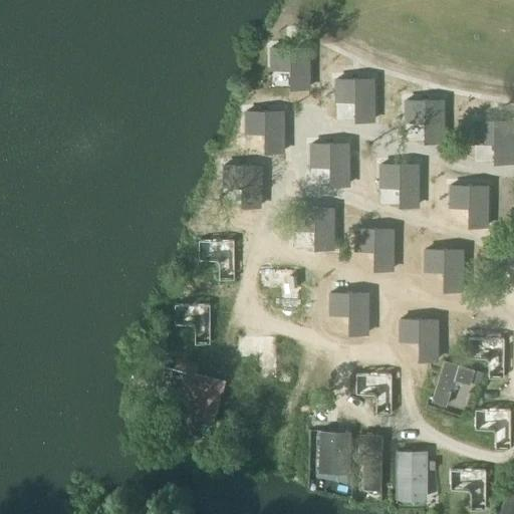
[(308,86),(307,47),(271,47),(271,69),(289,69),(292,72),(292,87),(308,86)]
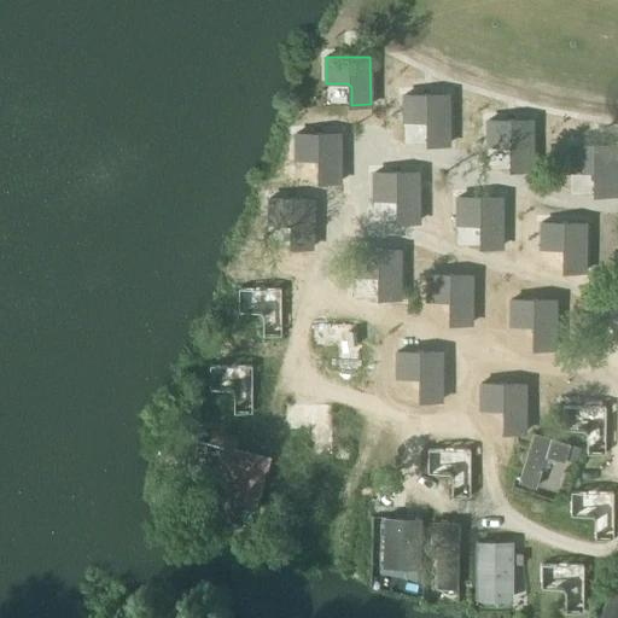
[(448,144),(448,95),(404,95),(404,121),(425,121),(429,124),(429,144),(448,144)]
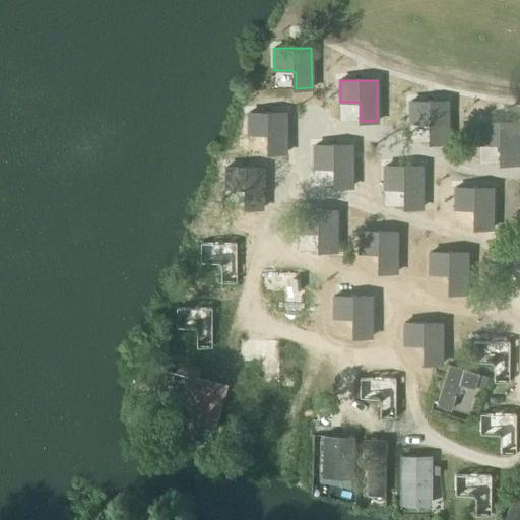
[(448,142),(447,102),(410,102),(410,123),(428,123),(431,126),(431,142),(448,142)]
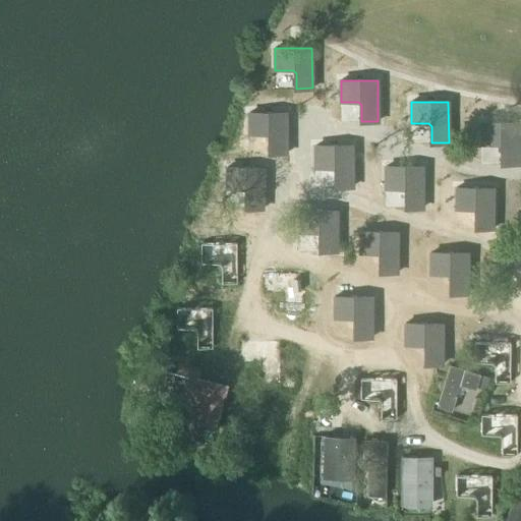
[(286,154),(286,113),(249,113),(249,134),(266,134),(269,137),(270,154),(286,154)]
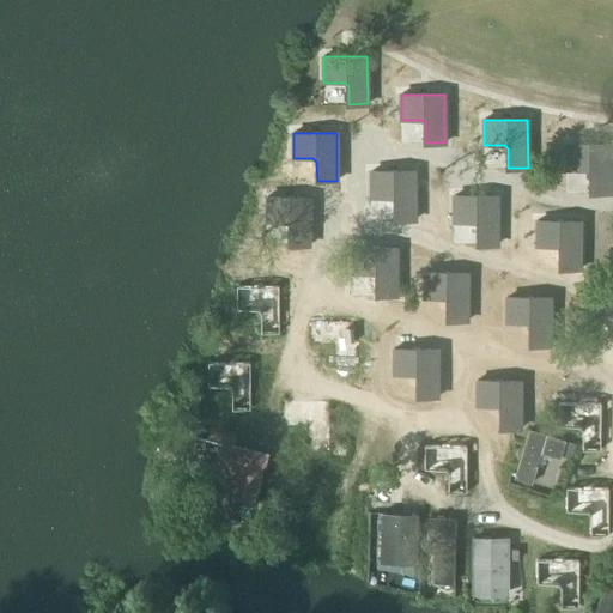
[(611,193),(610,145),(566,145),(566,169),(587,169),(590,173),(590,193),(611,193)]
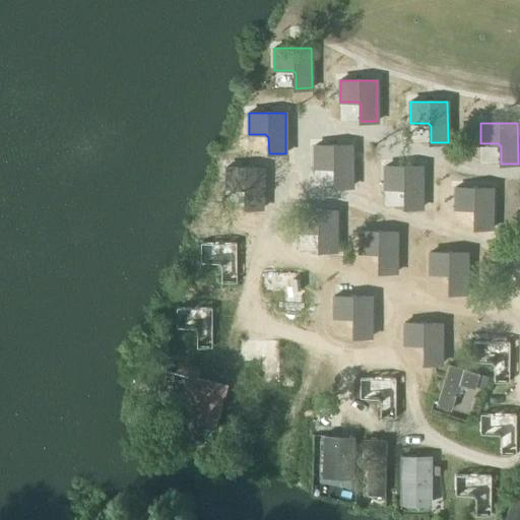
[(351,186),(351,145),(315,146),(315,167),(332,167),(335,170),(335,186),(351,186)]
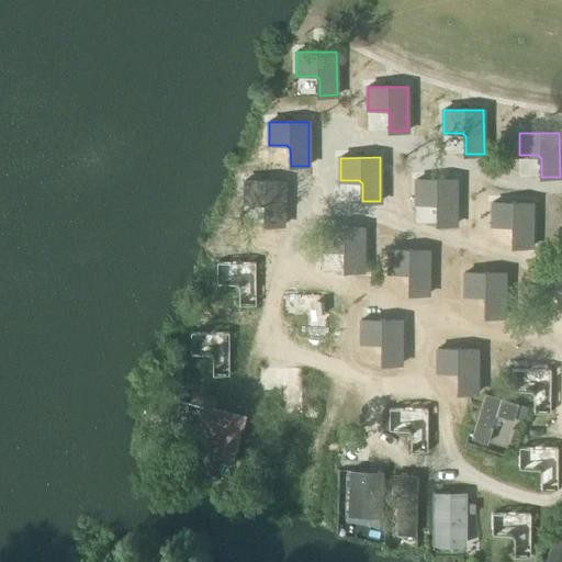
[(283,225),(284,181),(245,180),(244,203),(262,203),(266,208),(265,224),(283,225)]
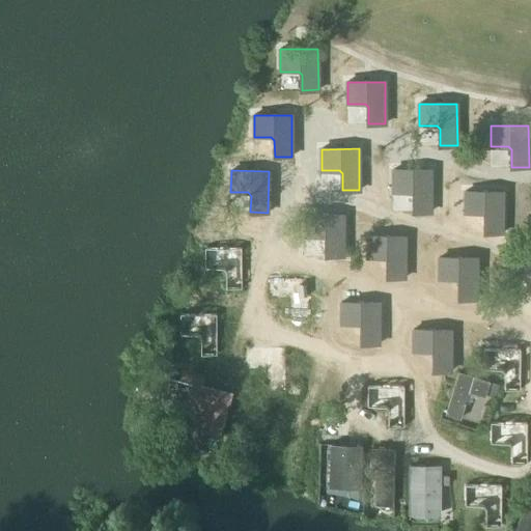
[(430,212),(430,170),(393,170),(393,191),(411,191),(414,194),(414,212),(430,212)]
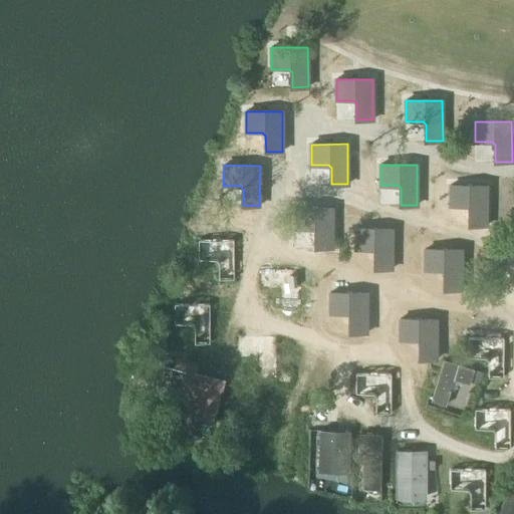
[(486,226),(486,186),(450,186),(450,206),(467,206),(470,209),(470,226),(486,226)]
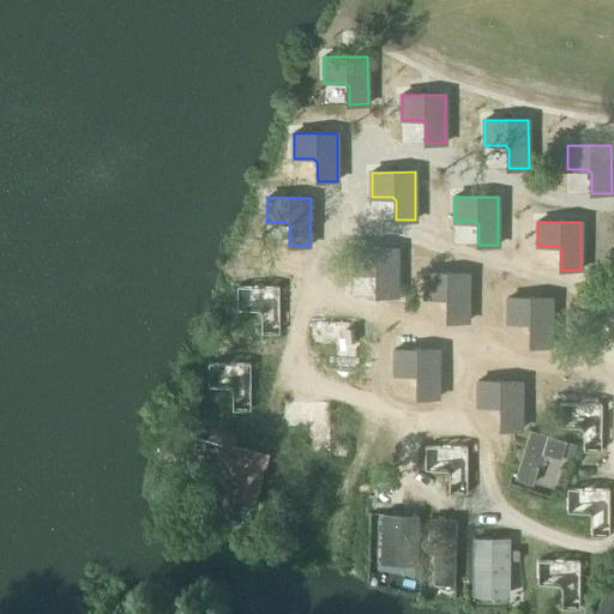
[(397,296),(397,248),(353,248),(353,274),(373,274),(377,277),(377,296),(397,296)]
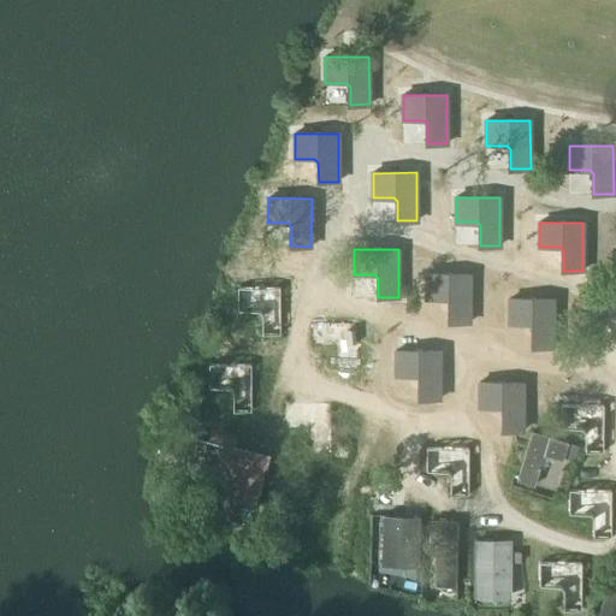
[(469,323),(469,274),(426,273),(425,298),(445,298),(449,303),(449,323),(469,323)]
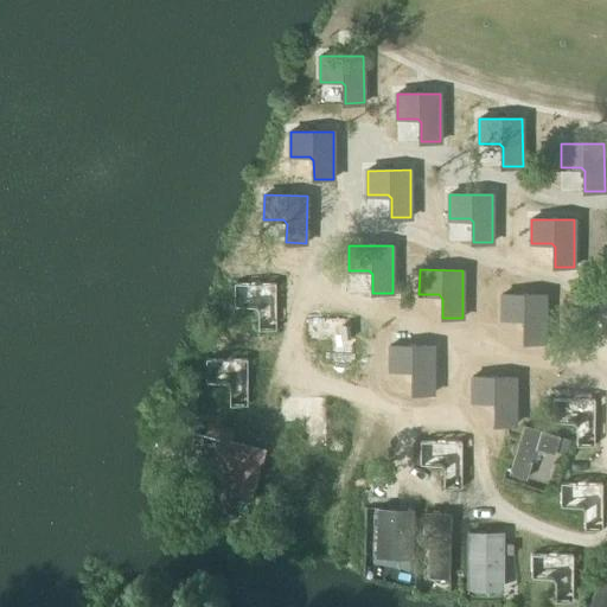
[(257,327),(278,327),(278,280),(234,280),(234,305),(254,305),(257,308),(257,327)]
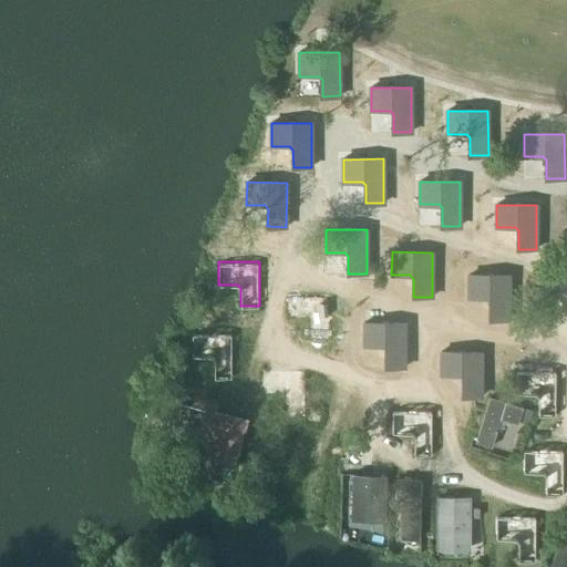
[(508,319),(508,276),(468,276),(468,298),(487,298),(491,301),(491,320),(508,319)]
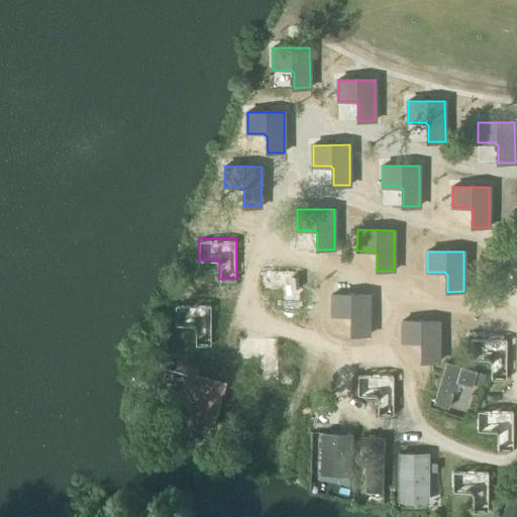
[(282,311),(299,311),(299,271),(262,271),(262,292),(279,292),(282,295),(282,311)]
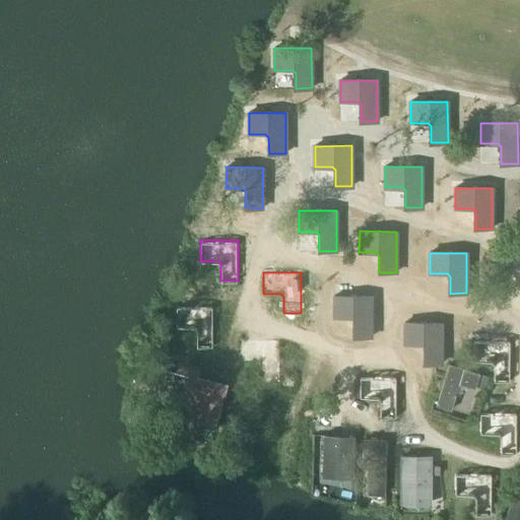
[(334,297),(334,316),(351,317),(354,319),(354,336),(371,336),(371,297),(334,297)]
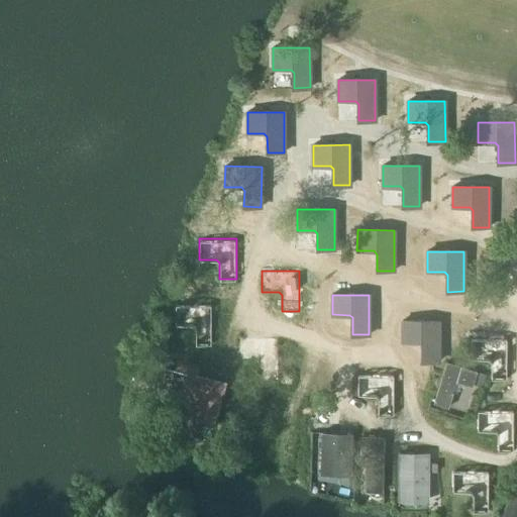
[(195,343),(212,343),(212,303),(175,303),(175,324),(192,324),(195,327),(195,343)]
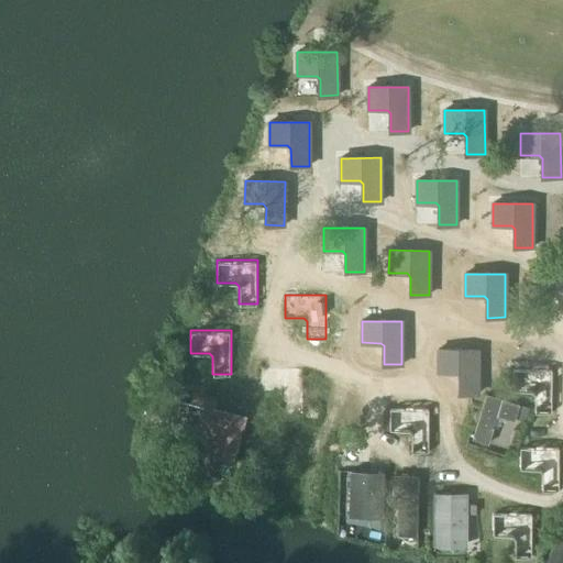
[(477,394),(477,350),(438,350),(438,372),(456,372),(460,375),(460,394),(477,394)]
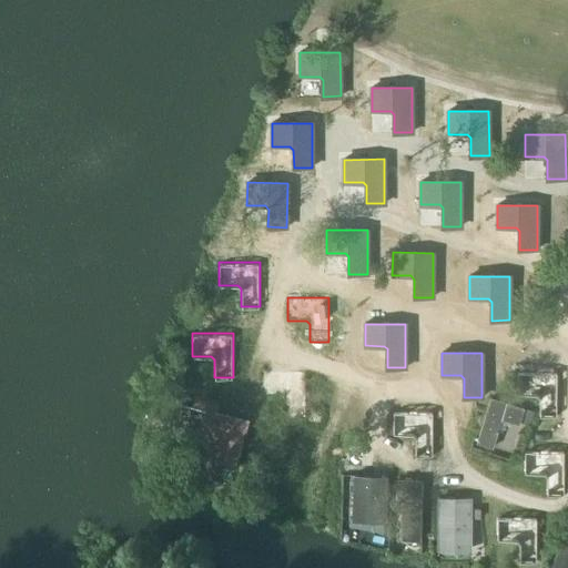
[(530,407),(549,407),(549,363),(508,363),(508,386),(527,386),(530,389),(530,407)]
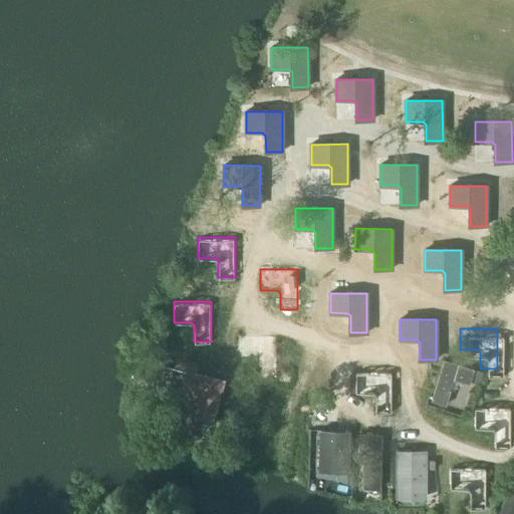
[(255,374),(272,374),(272,334),(235,334),(235,355),(252,355),(255,358),(255,374)]
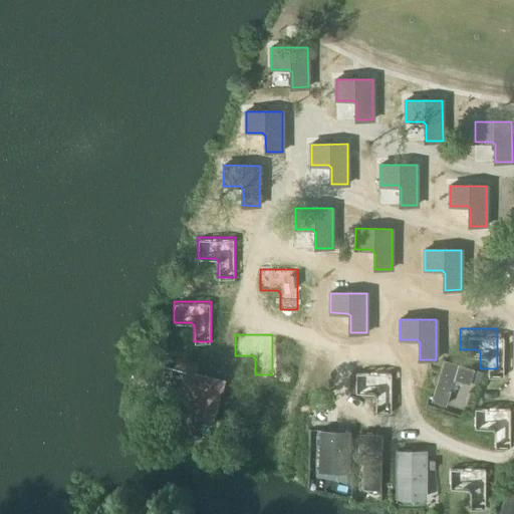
[(198,366),(175,360),(173,368),(188,372),(183,392),(199,395),(193,417),(211,422),(222,381),(196,374),(198,366)]
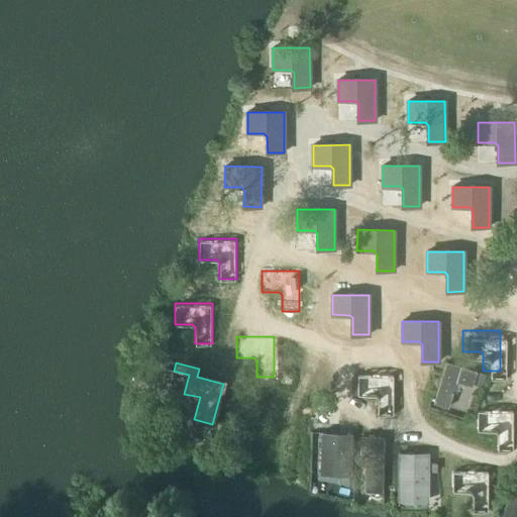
[(486,376),(446,364),(434,402),(448,407),(456,382),(473,387),(473,385),(482,388),(486,376)]
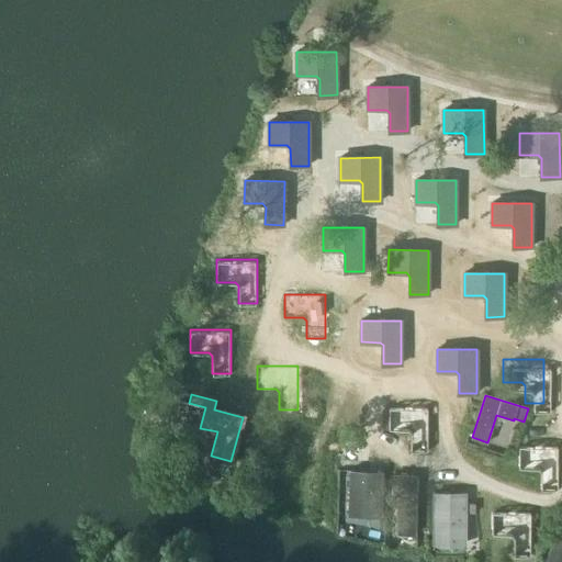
[(409,449),(428,449),(428,405),(388,405),(388,428),(406,428),(409,431),(409,449)]
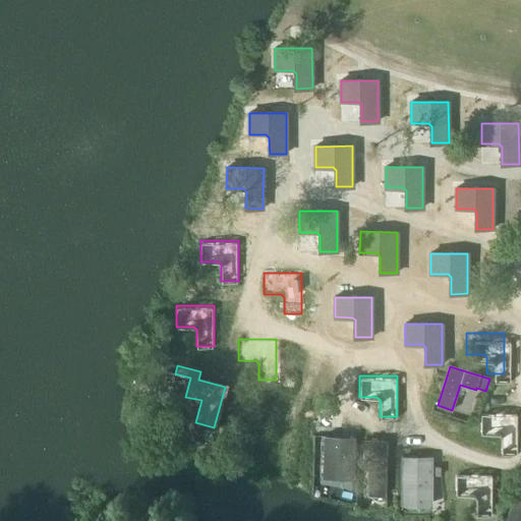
[(337,393),(334,406),(319,402),(306,448),(337,456),(352,397),(337,393)]
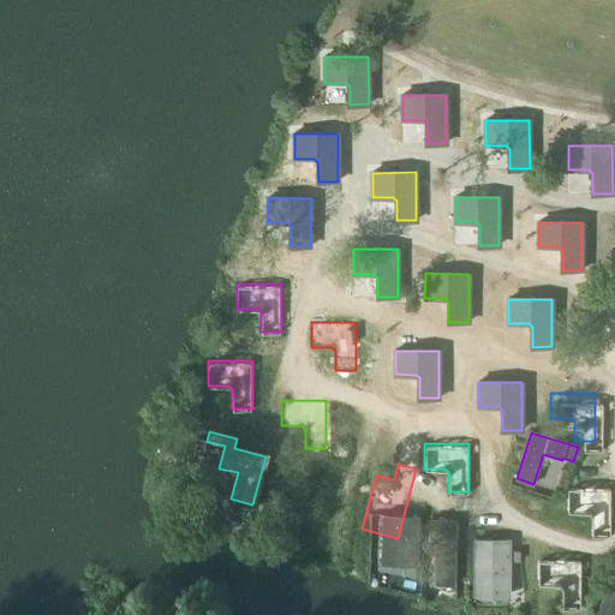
[(586,513),(590,518),(590,537),(610,537),(610,488),(566,488),(566,513),(586,513)]
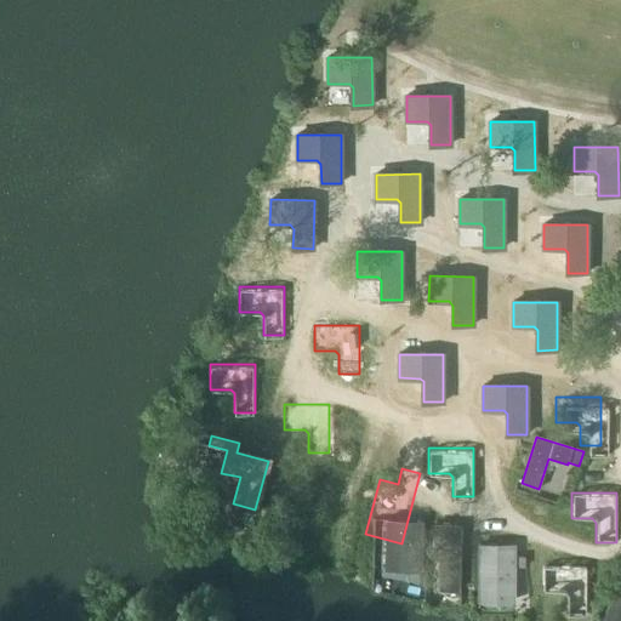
[(513,545),(478,545),(478,600),(514,600),(513,545)]
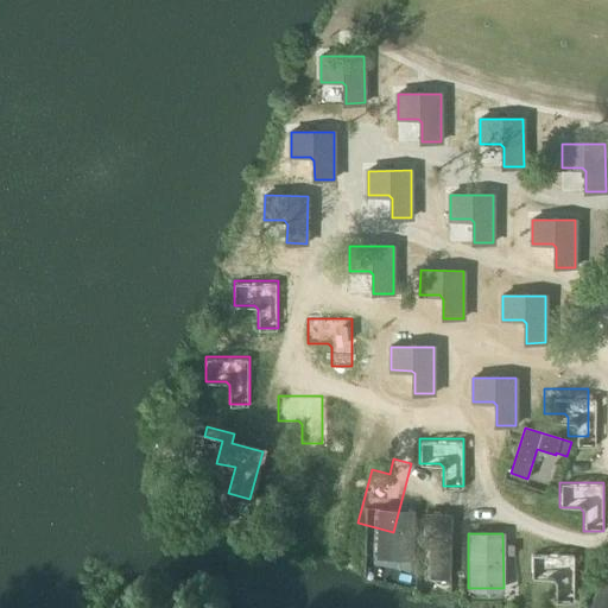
[(553,602),(574,602),(574,555),(530,555),(530,580),(550,580),(553,583),(553,602)]
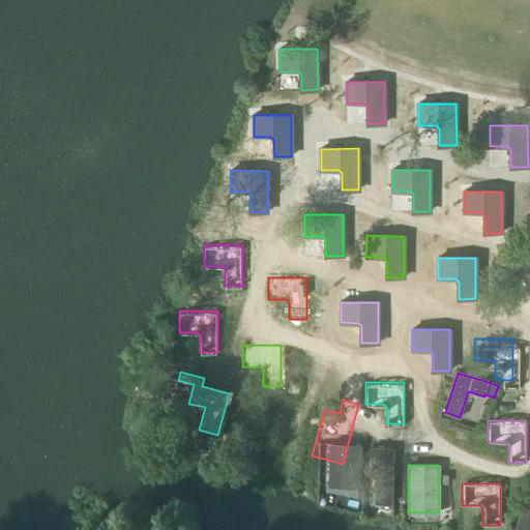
[(513,529),(529,529),(529,487),(529,488),(513,529)]
